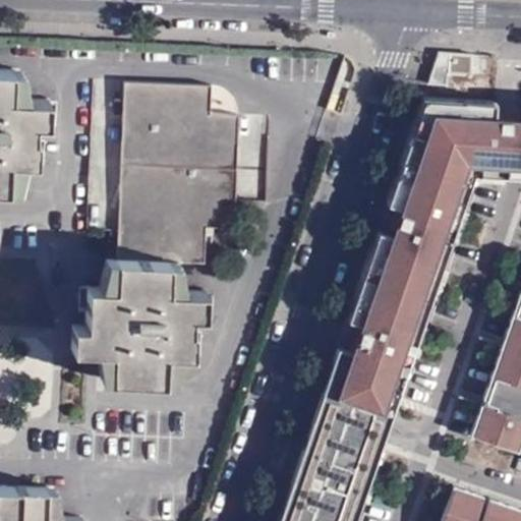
[(469,54),(440,53),(439,77),(468,77),(469,54)]
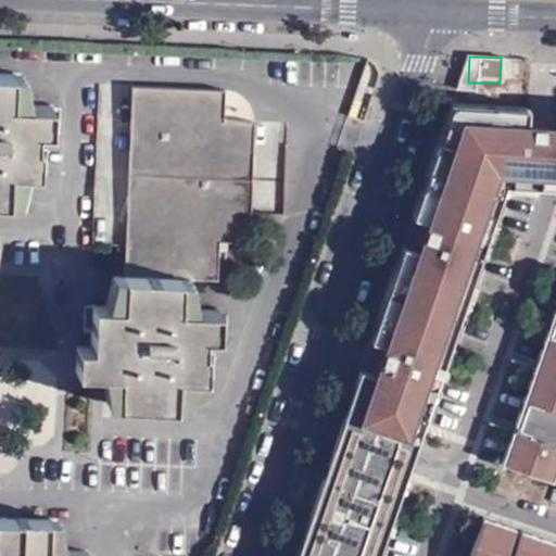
[(15,73),(7,73),(0,72),(0,200),(10,200),(12,171),(23,171),(39,172),(39,146),(35,146),(36,129),(51,130),(52,104),(26,102),(14,101),(15,73)]
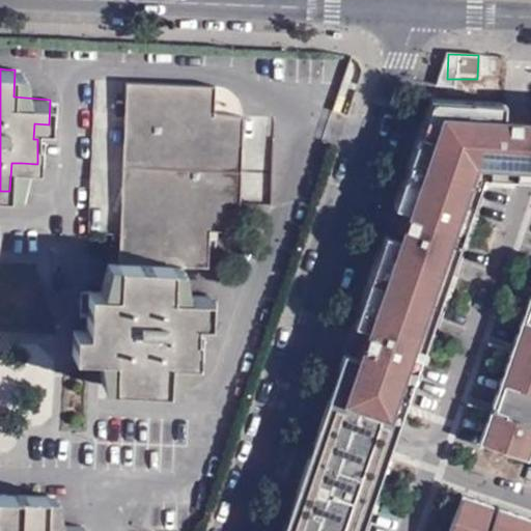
[(22,71),(15,70),(14,96),(25,98),(22,71)]
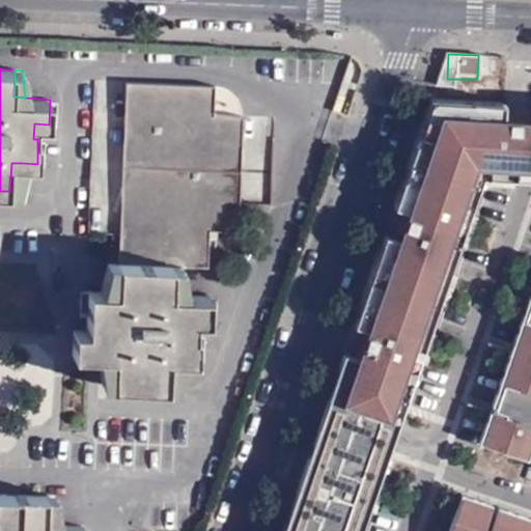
[(216,85),(127,83),(122,262),(173,264),(179,264),(234,266),(242,117),(241,103),(233,91),(226,87),(216,85)]
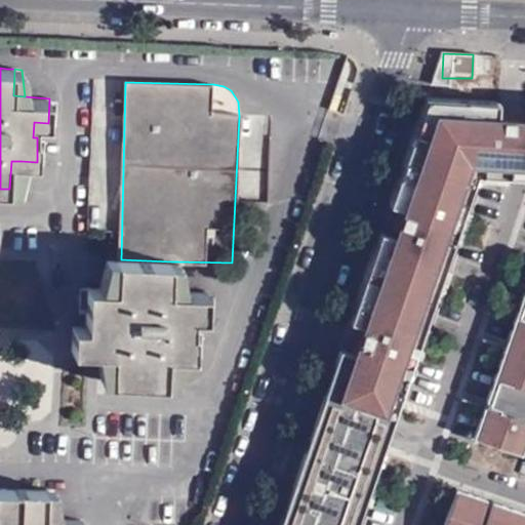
[(354,524),(363,501),(372,505),(382,475),(373,472),(386,436),(413,357),(422,360),(433,330),(422,327),(433,297),(443,300),(452,273),(443,270),(453,240),(462,243),(473,214),(463,211),(473,183),(509,185),(510,174),(524,175),(524,109),(511,109),(498,108),(498,101),(423,96),(388,203),(395,205),(391,218),(386,232),(379,230),(349,320),(355,322),(350,335),(324,411),(313,442),(284,524),(354,524)]
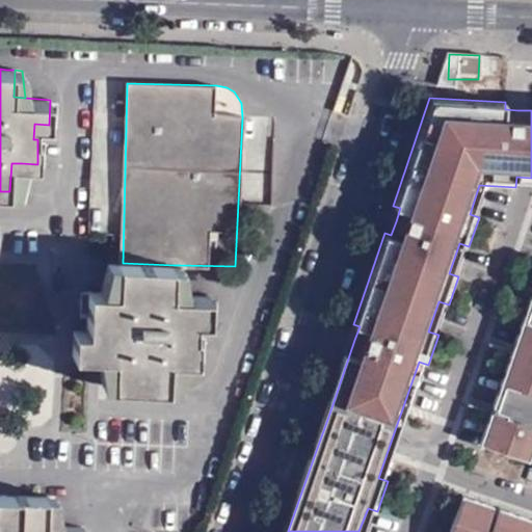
[(19,192),(22,163),(11,163),(9,191),(19,192)]
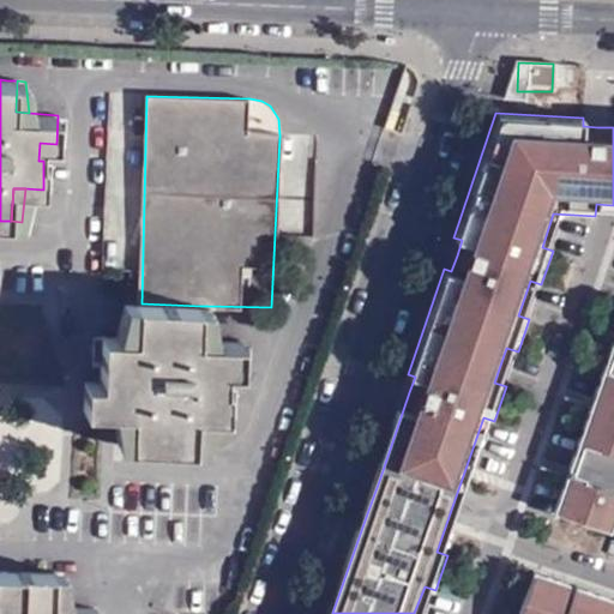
[(142,304),(137,304),(128,304),(126,333),(114,333),(101,332),(100,380),(85,380),(85,410),(112,411),(124,411),(124,444),(197,447),(197,415),(214,415),(228,416),(229,386),(226,385),(227,369),(241,369),(241,356),(241,341),(216,339),(200,338),(200,306),(190,306),(142,304)]
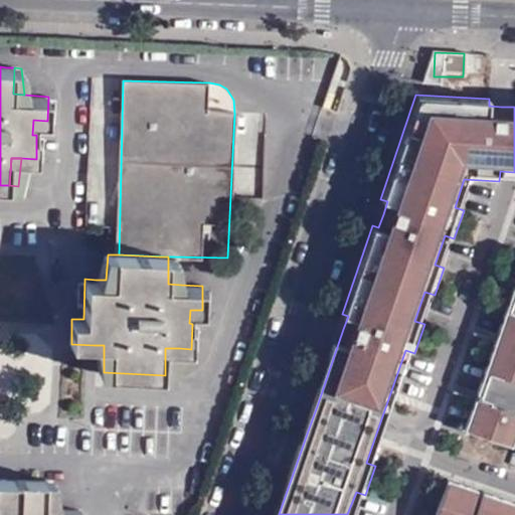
[(105,254),(96,280),(106,280),(108,254),(105,254)]
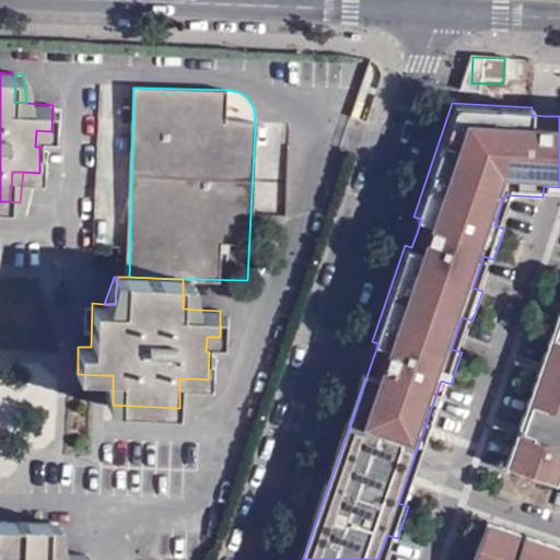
[(197,310),(189,279),(183,279),(183,308),(197,310)]
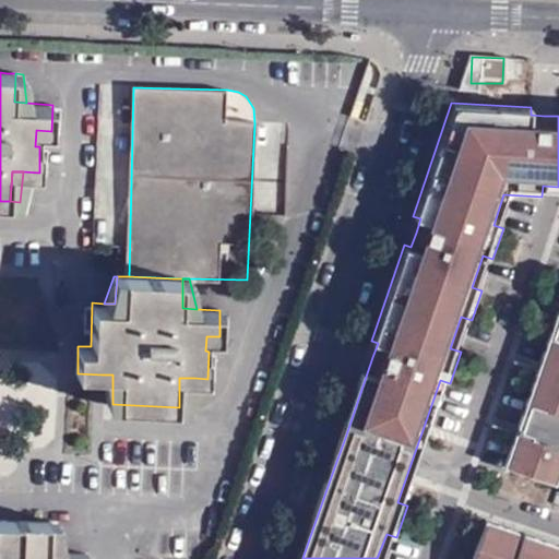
[(502,464),(511,467),(558,328),(558,301),(558,305),(558,304),(558,307),(558,310),(556,310),(552,319),(520,414),(516,425),(518,426),(515,431),(514,430),(502,464)]
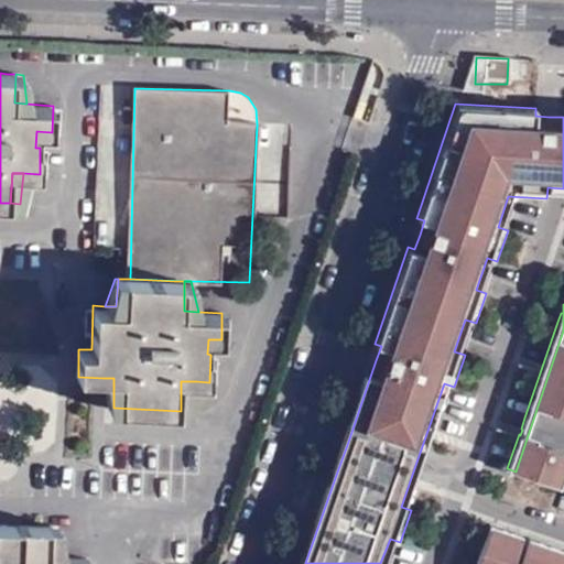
[(563,331),(516,472),(560,487),(563,473),(563,331)]
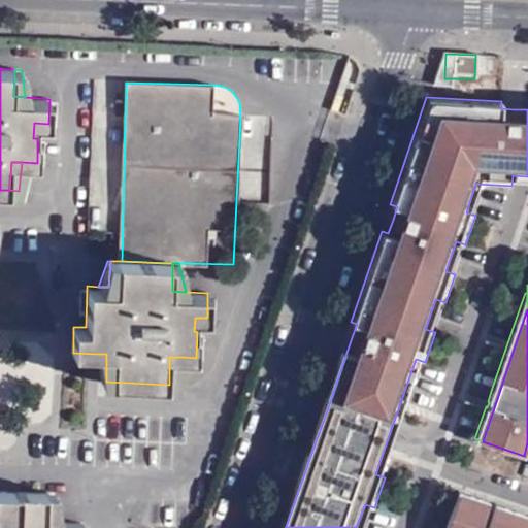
[(102,382),(106,382),(106,354),(96,354),(102,382)]
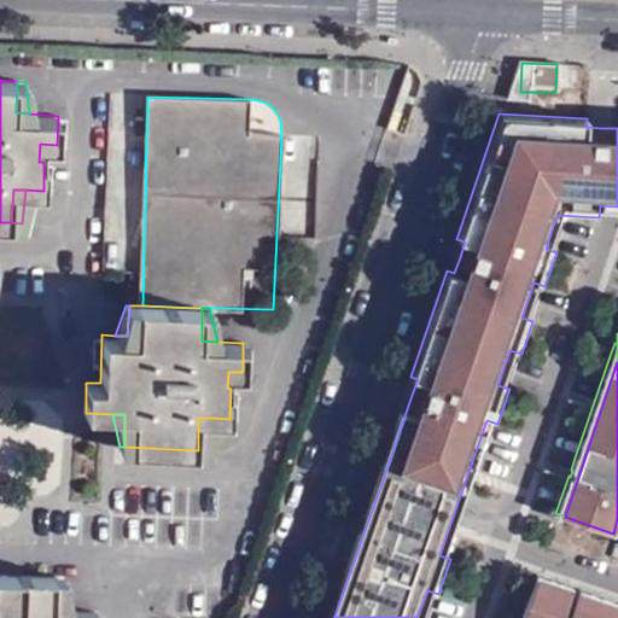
[(209,450),(215,418),(198,418),(198,450),(209,450)]
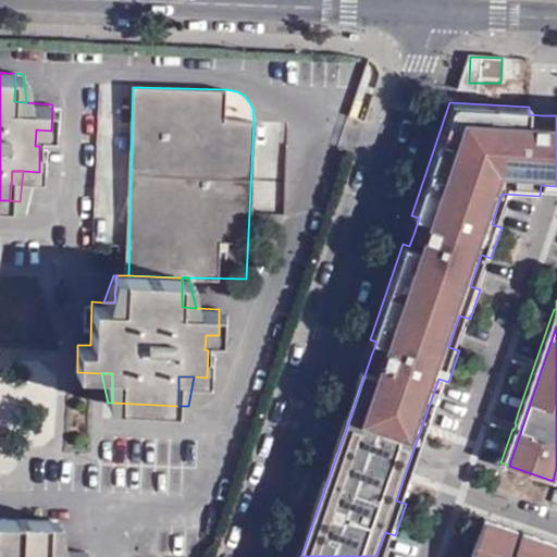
[(483,516),(468,556),(505,556),(516,527),(498,520),(483,516)]
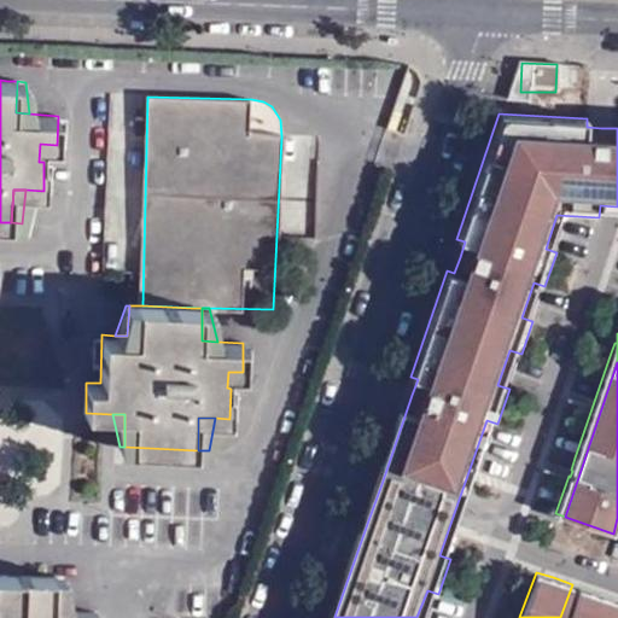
[(86,617),(86,613),(73,613),(60,612),(62,578),(0,576),(0,617),(86,617)]
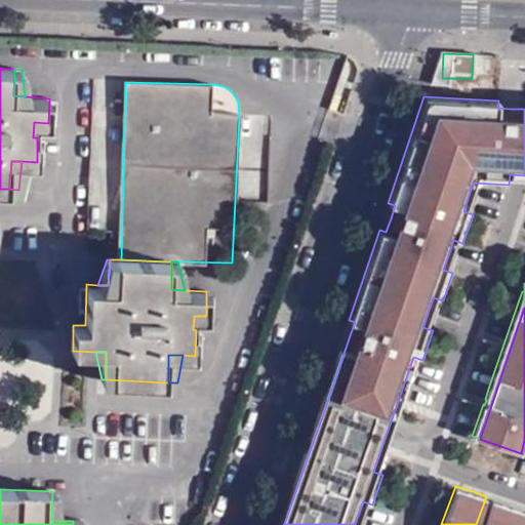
[(58,492),(52,491),(51,520),(62,521),(58,492)]
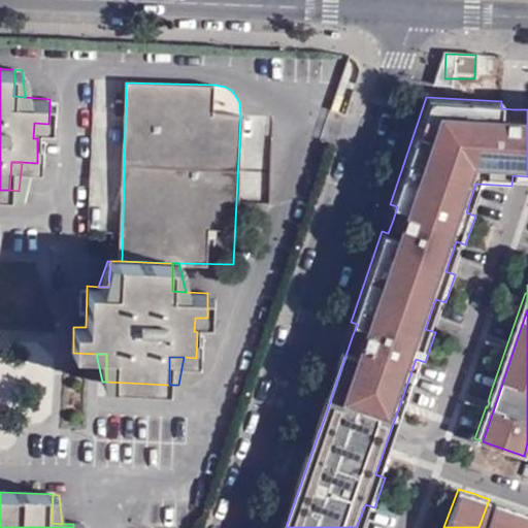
[(527,527),(527,513),(523,510),(495,501),(485,527),(527,527)]
